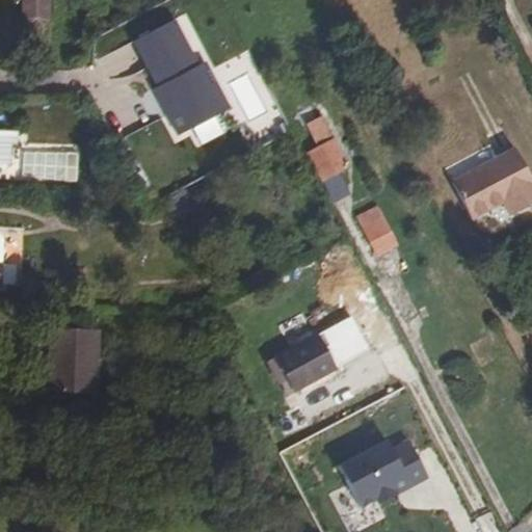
[(50,0),(24,0),(24,22),(29,27),(45,27),(50,22),(50,0)]
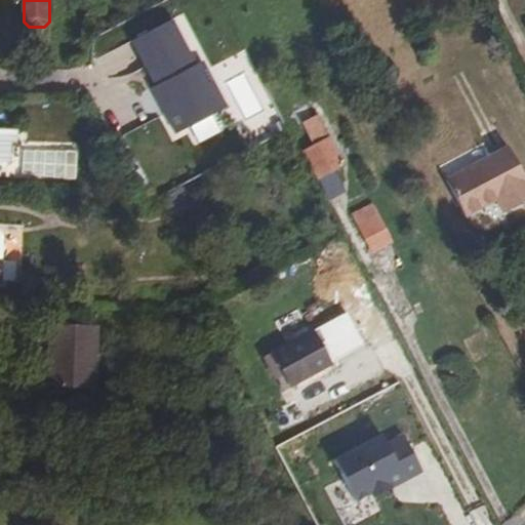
[(174,133),(226,107),(201,62),(195,66),(171,21),(131,41),(155,86),(151,88),(174,133)]
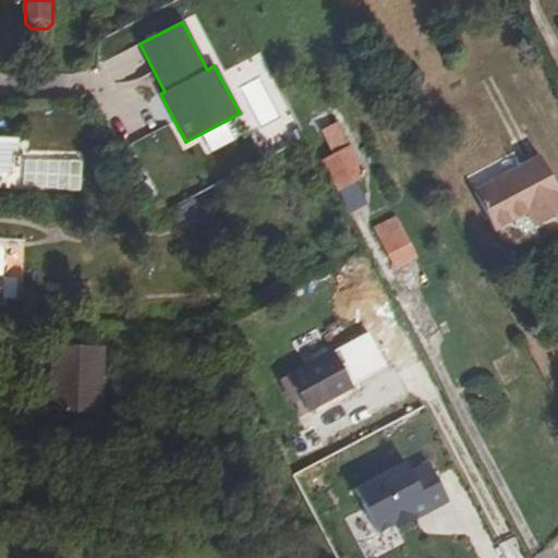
[(320,132),(334,125),(325,111),(313,118),(320,132)]
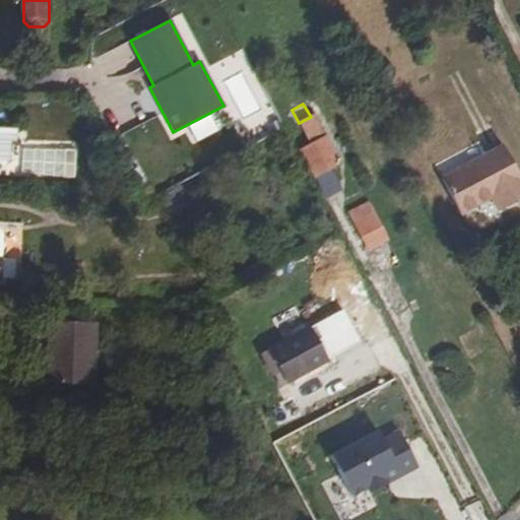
[(301,150),(324,194),(340,186),(331,169),(339,165),(313,115),(311,117),(299,123),(311,145),(301,150)]
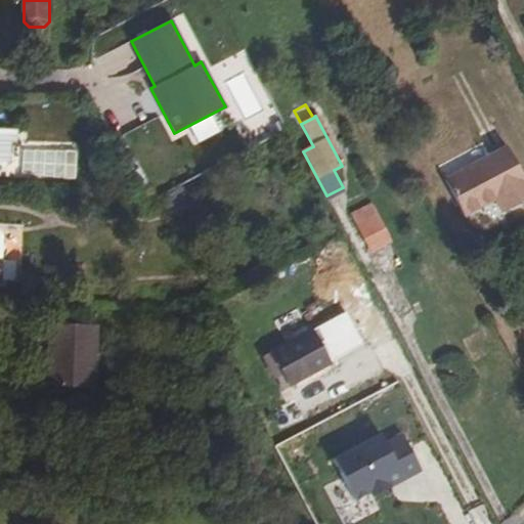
[(0,162),(8,163),(9,142),(14,142),(15,131),(0,130),(0,162)]
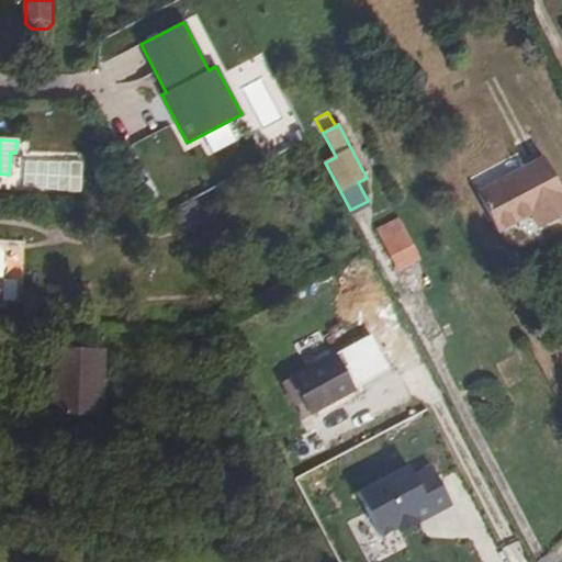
[(561,213),(561,192),(544,158),(479,193),(498,231),(530,213),(538,226),(561,213)]
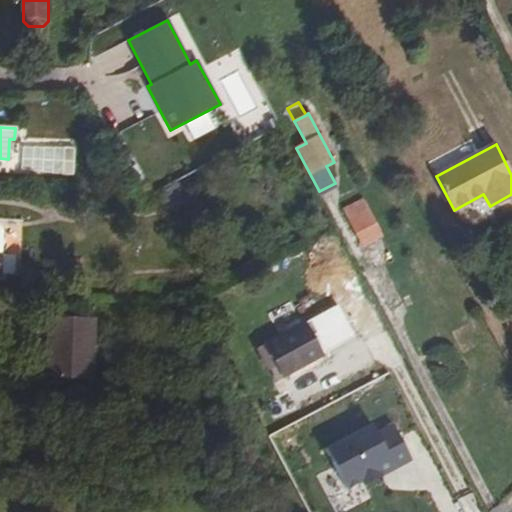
[(363,247),(383,235),(364,200),(343,211),(363,247)]
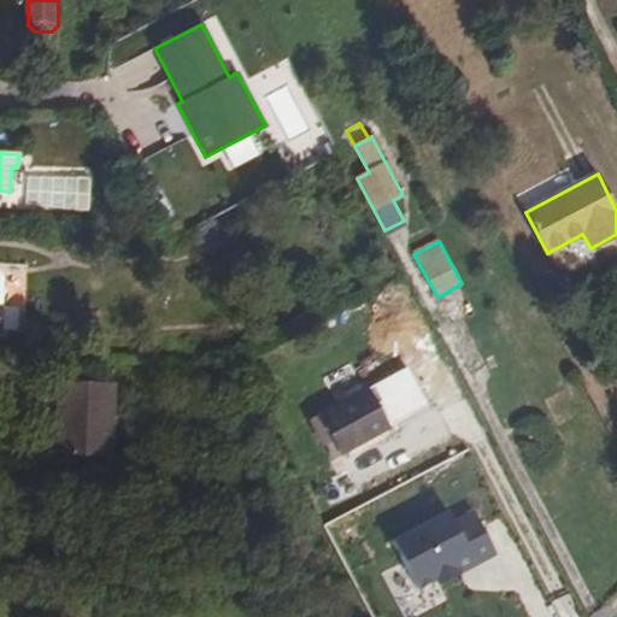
[(405,358),(435,342),(413,300),(382,316),(405,358)]
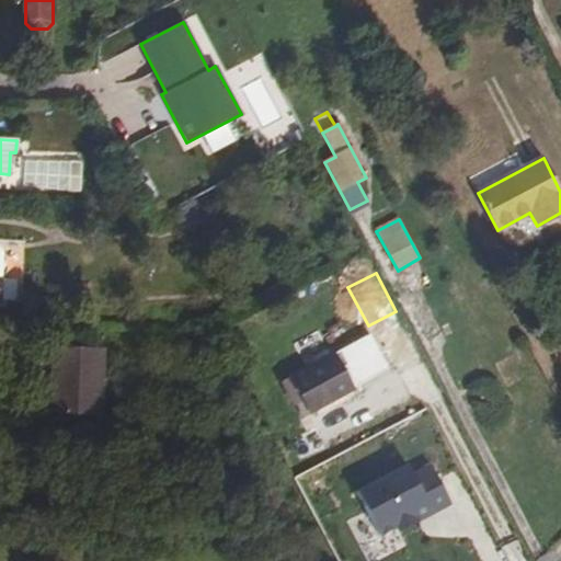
[(333,355),(292,378),(310,412),(388,368),(366,330),(330,351),(333,355)]
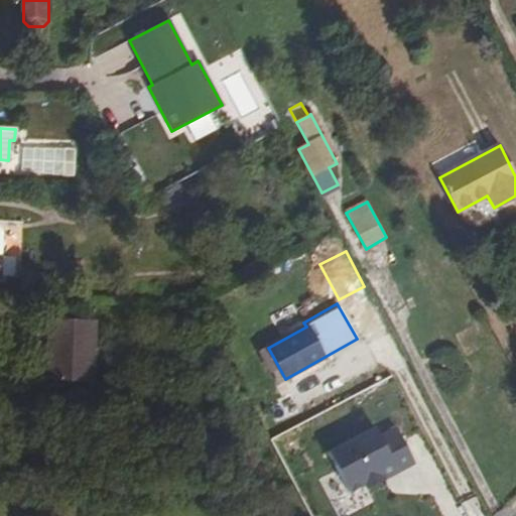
[(48,318),(46,381),(93,382),(95,320),(48,318)]
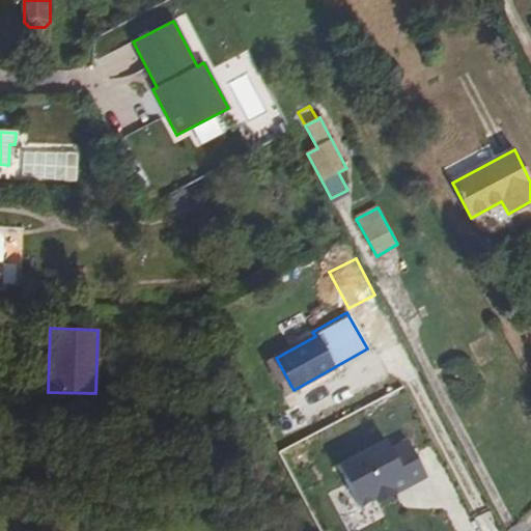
[(301,406),(276,416),(283,435),(308,424),(301,406)]
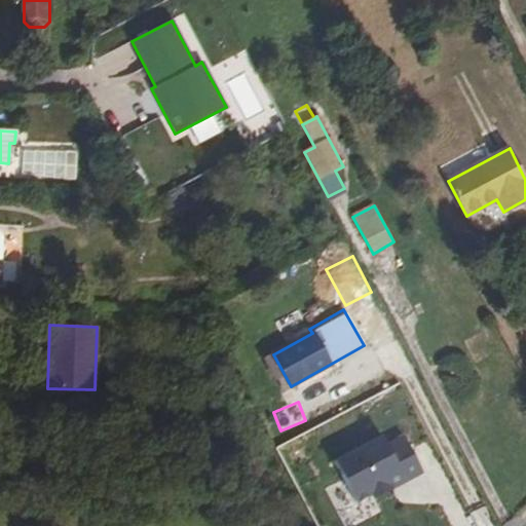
[(353,506),(422,474),(400,426),(331,459),(353,506)]
